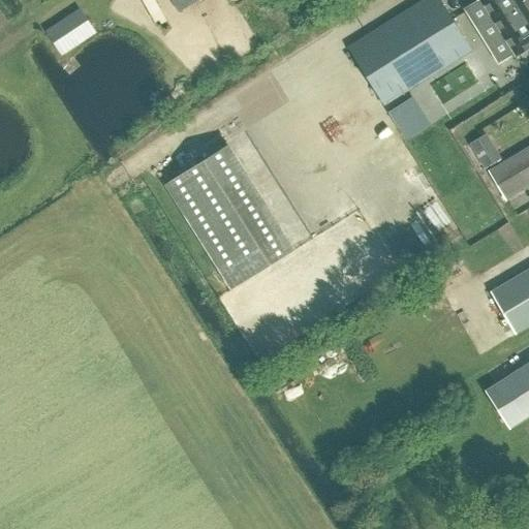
[(173,0),(179,10),(198,0),(173,0)]
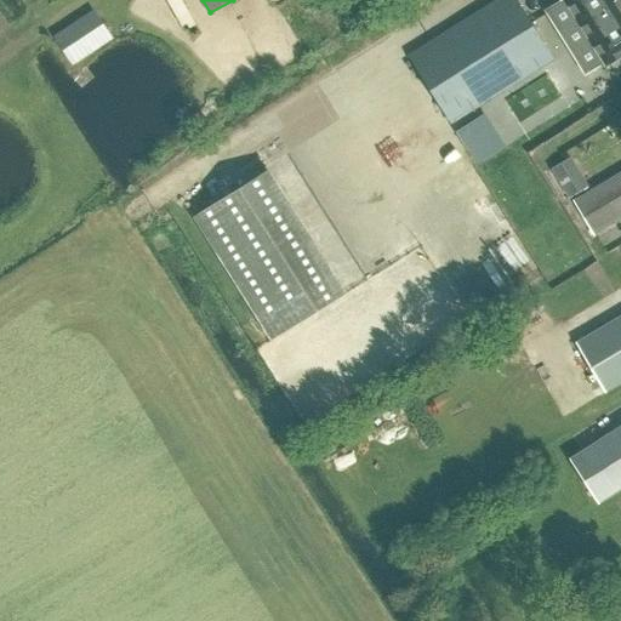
[(553,57),(551,53),(540,38),(516,0),(493,0),(408,55),(450,123),(553,57)]
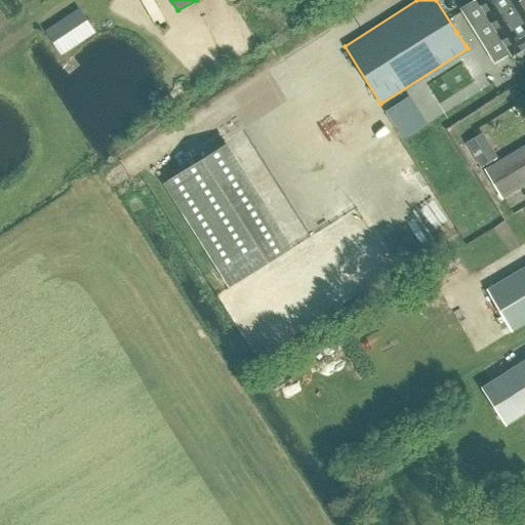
[(524,2),(523,0),(477,0),(461,10),(473,29),(489,18),(512,54),(512,55),(513,56),(514,55),(524,47),(524,2)]
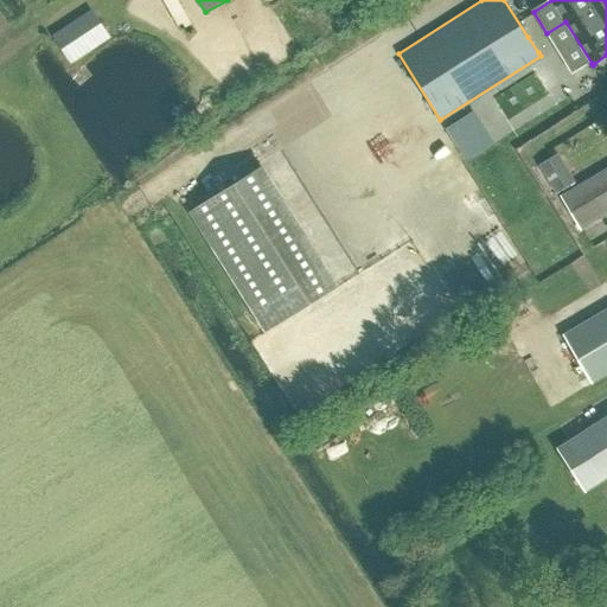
[(72,63),(116,40),(100,8),(56,31),(72,63)]
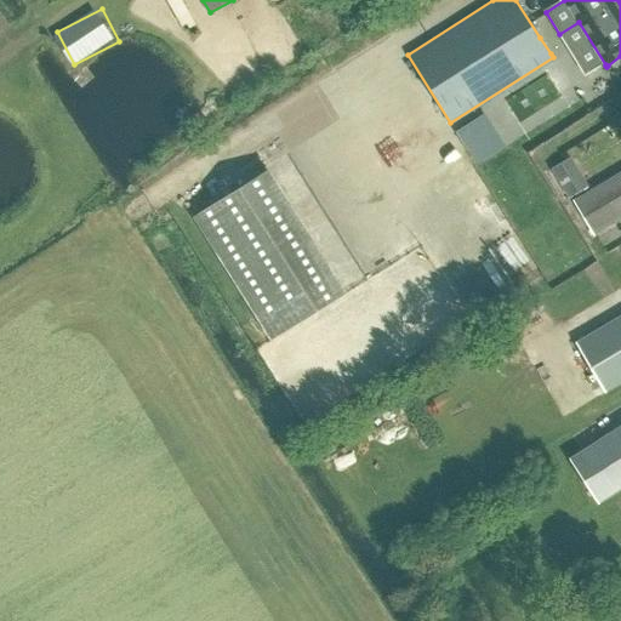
[(455,130),(477,163),(494,153),(472,119),(455,130)]
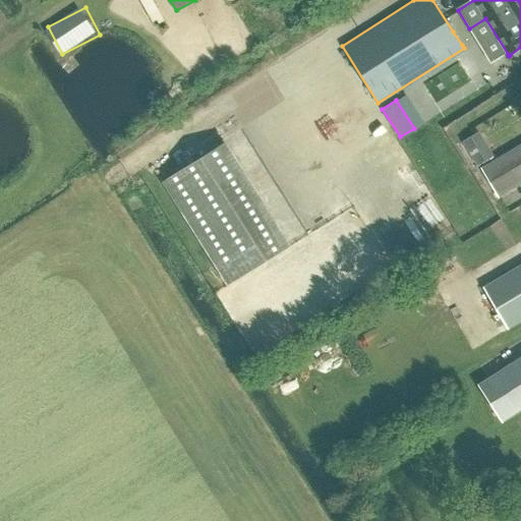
[(477,165),(494,155),(478,130),(462,140),(477,165)]
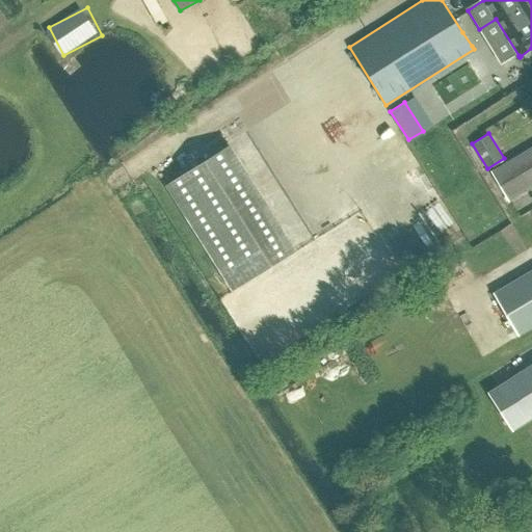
[(507,200),(531,184),(531,145),(489,171),(507,200)]
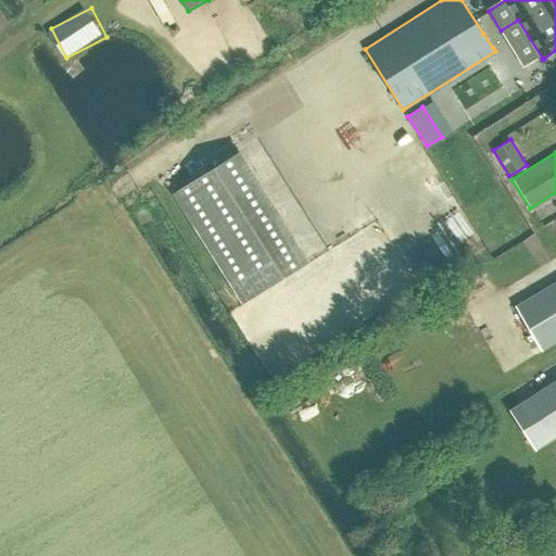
[(307,262),(295,243),(230,285),(242,303),(307,262)]
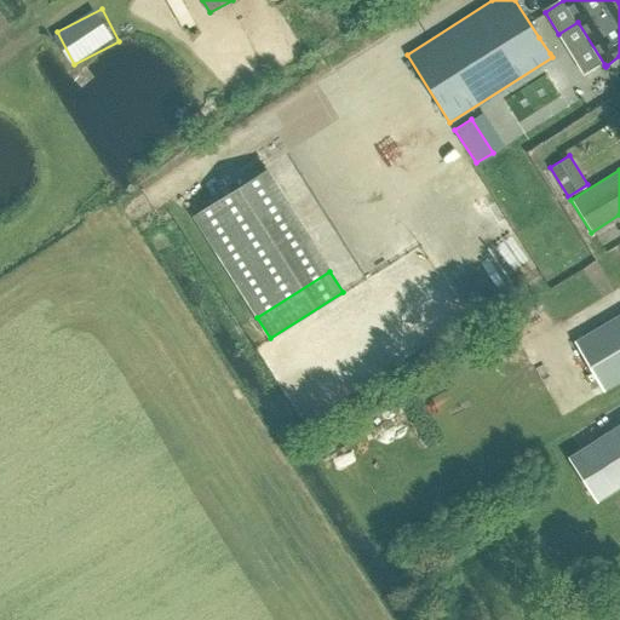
[(602,390),(619,379),(619,313),(573,340),(602,390)]
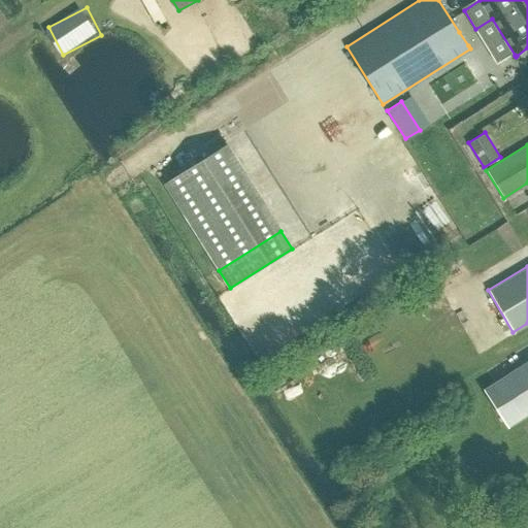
[(527,361),(484,390),(506,426),(527,411),(527,361)]
